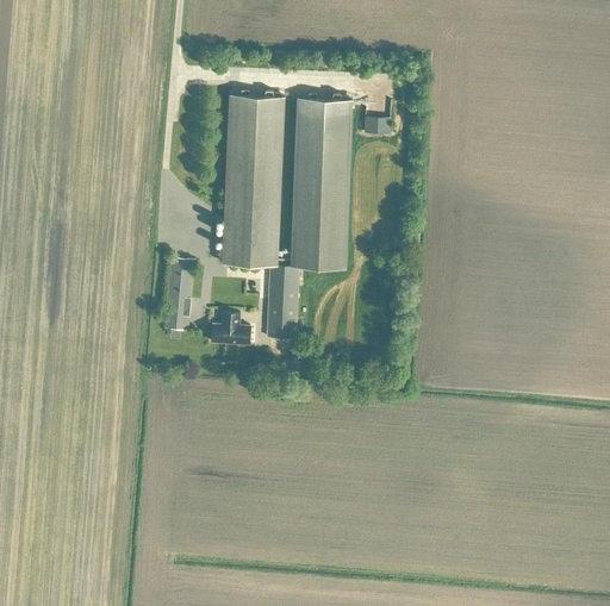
[(271,266),(279,267),(285,99),(228,97),(222,264),(271,266)]
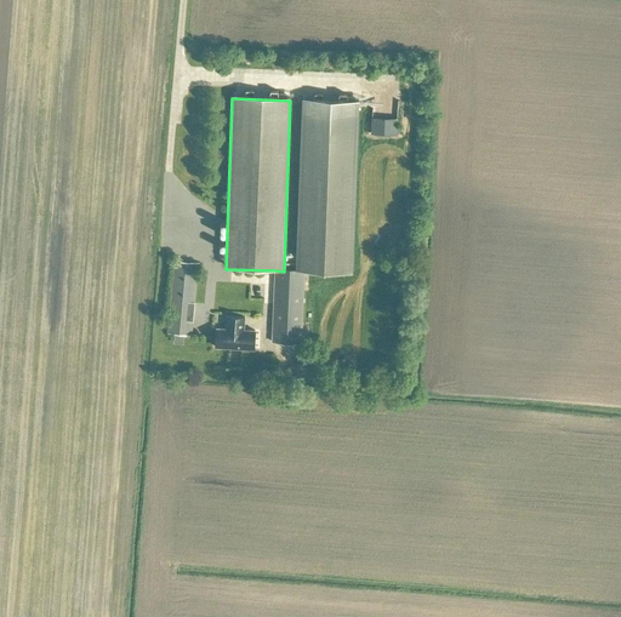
[(296,272),(305,273),(352,275),(359,104),(302,102),(296,272)]
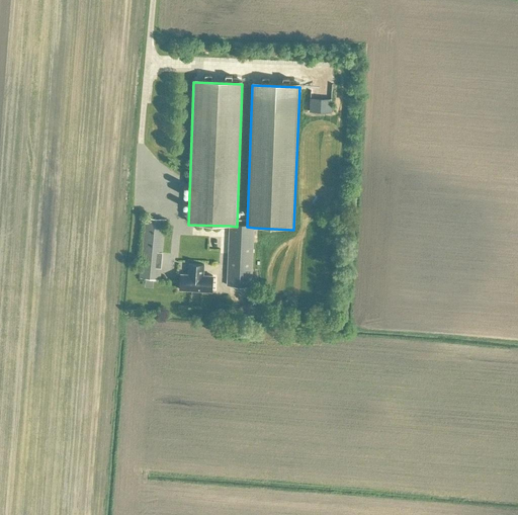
[(309,112),(309,126),(331,126),(331,112),(309,112)]
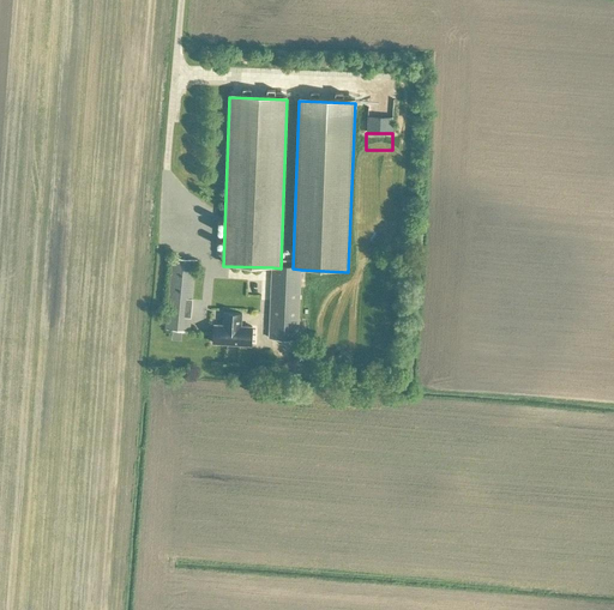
[(166,332),(190,334),(196,263),(172,260),(166,332)]
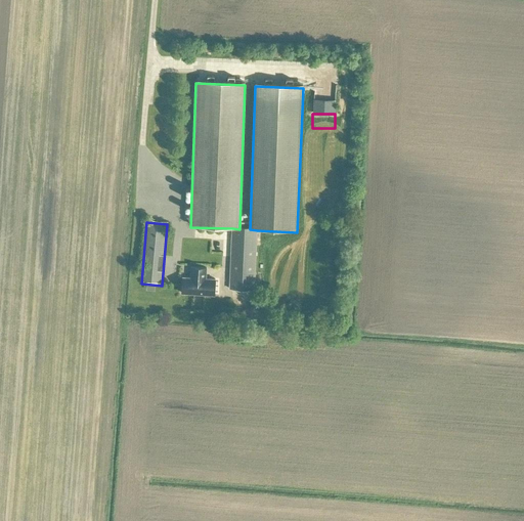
[(257,230),(250,229),(239,229),(232,228),(229,291),(254,293),(257,230)]
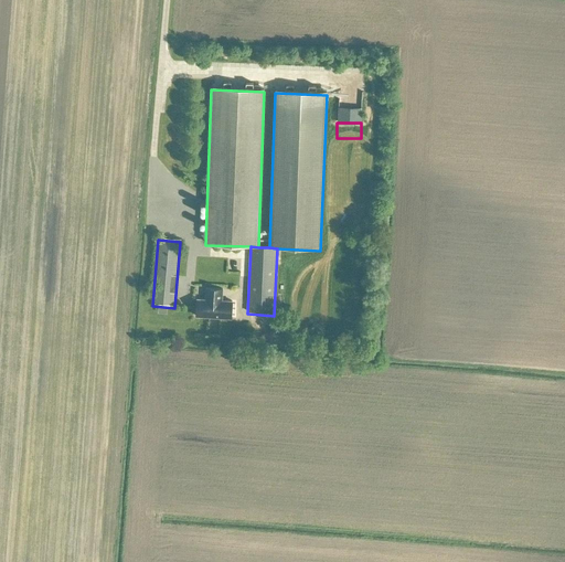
[(206,290),(205,303),(196,301),(196,319),(205,319),(205,318),(212,318),(212,319),(231,320),(232,304),(222,303),(223,292),(206,290)]
